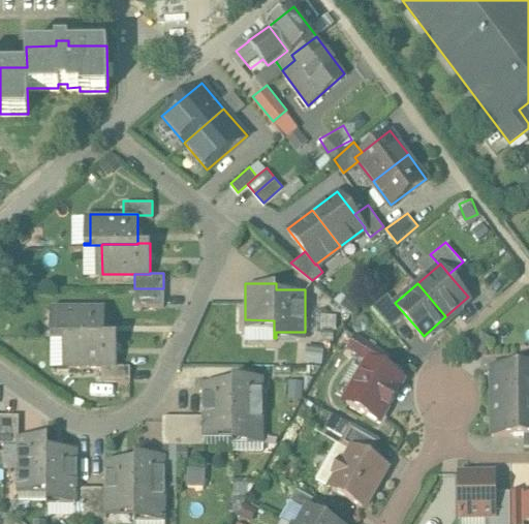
[(163,288),(134,288),(134,304),(163,303),(163,288)]
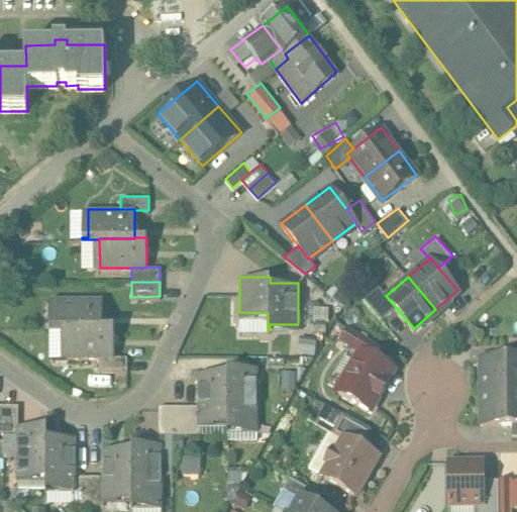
[(387,295),(379,286),(364,298),(381,318),(395,306),(386,296),(387,295)]
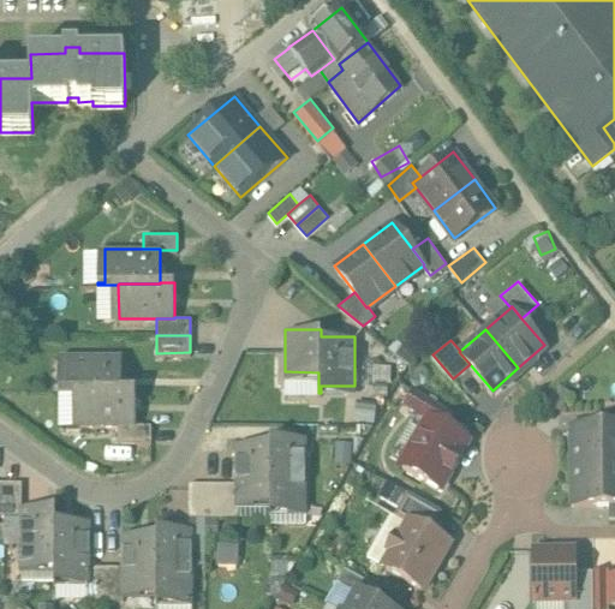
[(121,354),(66,354),(66,388),(59,388),(59,390),(79,390),(79,389),(121,389),(121,354)]
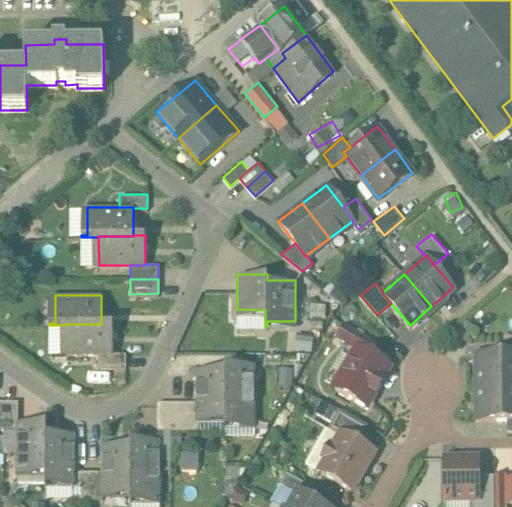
[(101,324),(66,324),(66,325),(66,353),(97,353),(113,353),(113,352),(113,324),(101,324)]
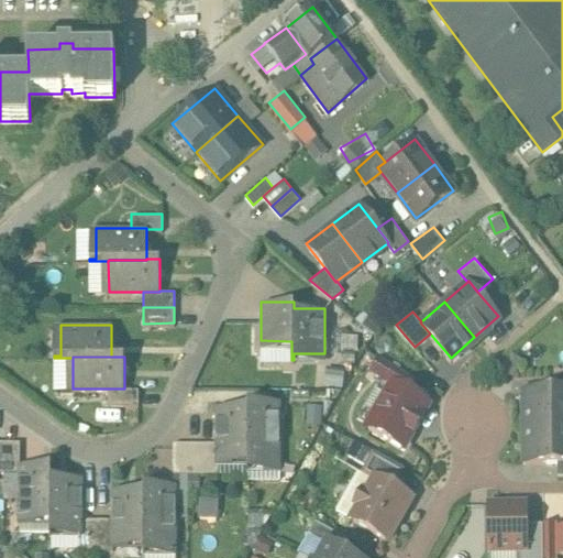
[(414,376),(379,357),(371,371),(392,382),(406,390),(414,376)]
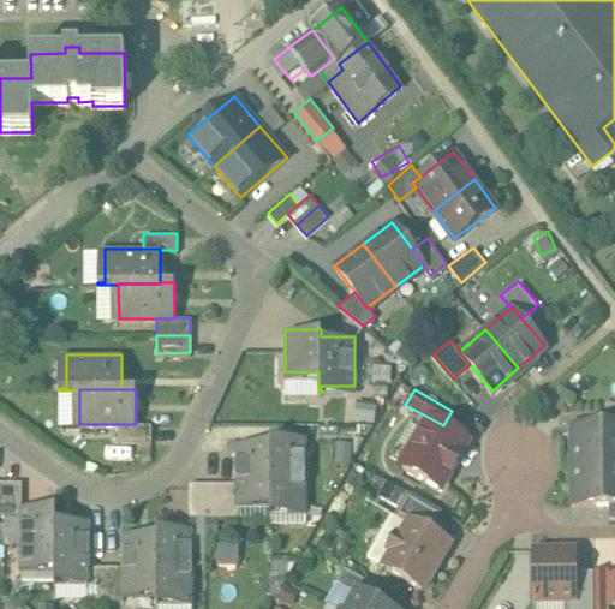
[(443,425),(428,417),(401,464),(440,485),(449,469),(452,470),(460,454),(458,453),(467,439),(443,425)]
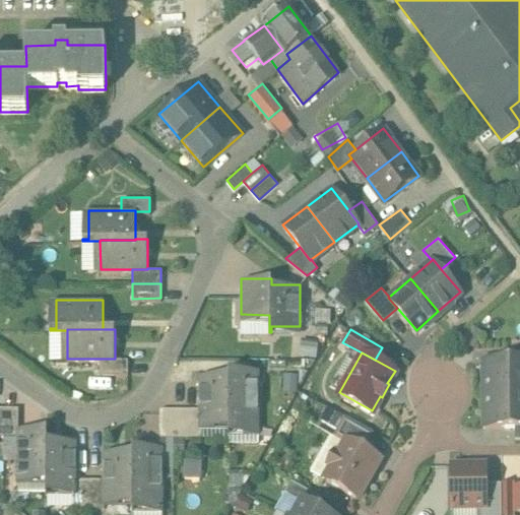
[(115,358),(115,359),(99,359),(100,372),(128,372),(127,358),(115,358)]
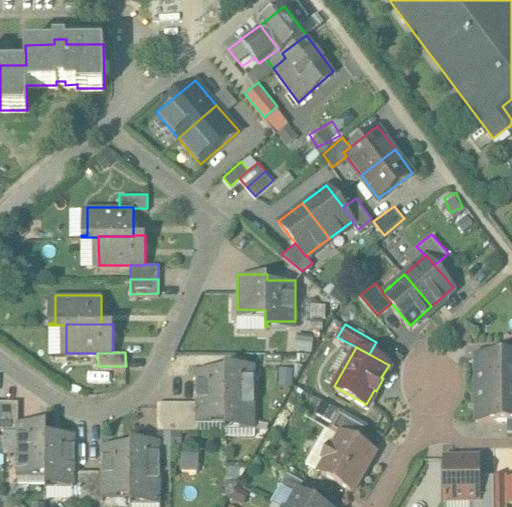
[(511,353),(506,353),(476,354),(477,386),(511,385),(511,353)]
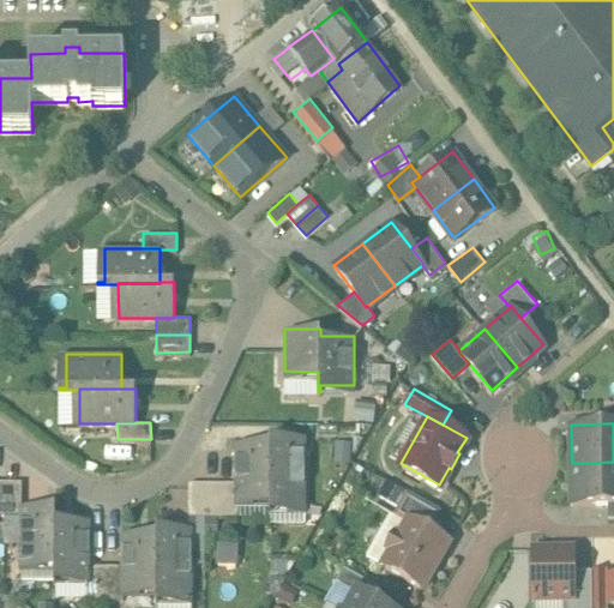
[(305,435),(269,435),(269,441),(270,441),(270,497),(269,497),(269,511),(271,511),(271,504),(305,504),(305,435)]
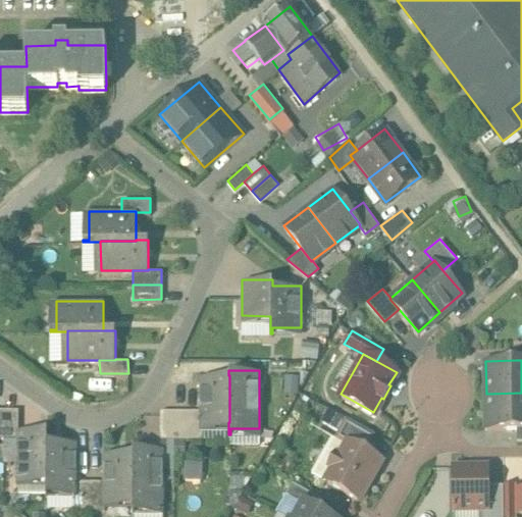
[(228,375),(200,375),(200,408),(200,422),(201,422),(228,422),(229,422),(229,375),(228,375)]
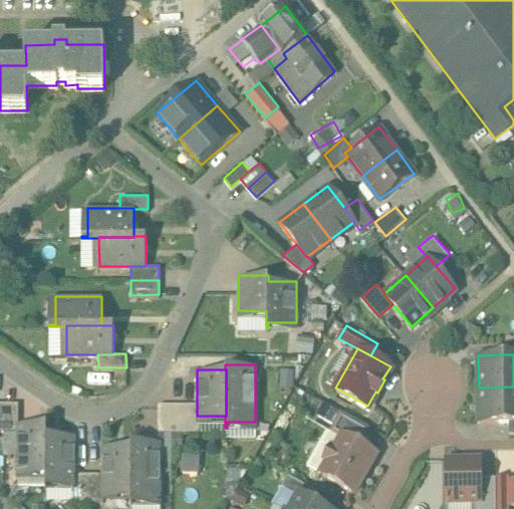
[(513,387),(479,388),(479,420),(509,420),(513,419),(513,387)]
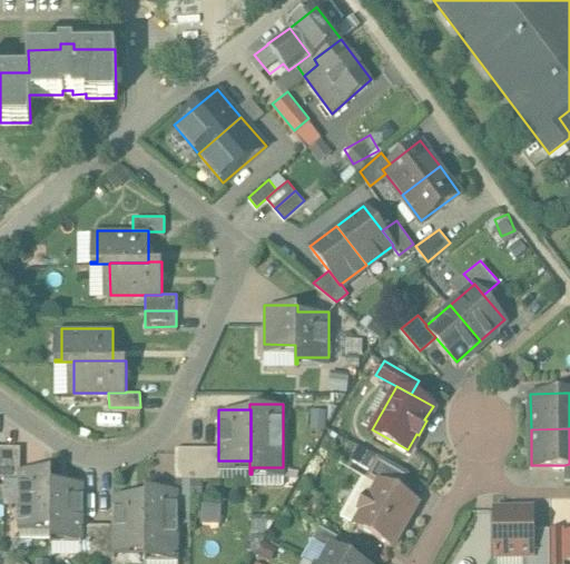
[(20,445),(3,444),(3,475),(18,475),(18,468),(19,468),(20,445)]
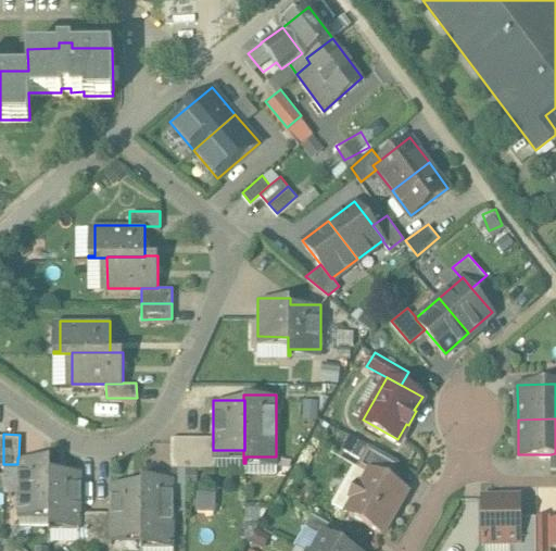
[(186,435),(171,435),(171,465),(186,465),(186,435)]
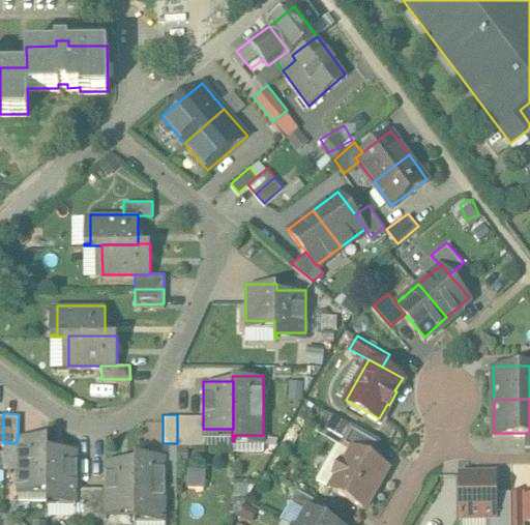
[(189,414),(177,414),(177,443),(189,443),(189,414)]
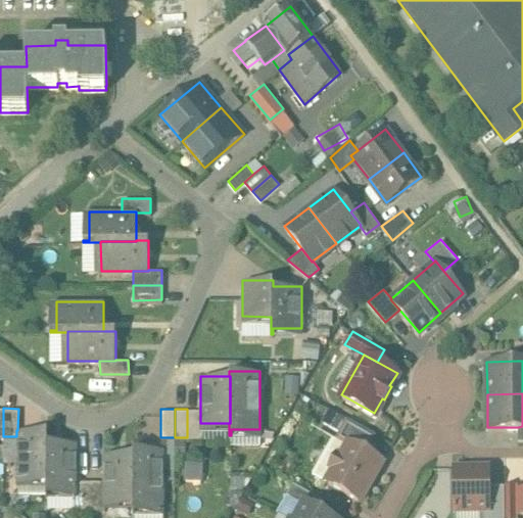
[(200,409),(187,409),(187,437),(201,437),(201,423),(200,423),(200,409)]
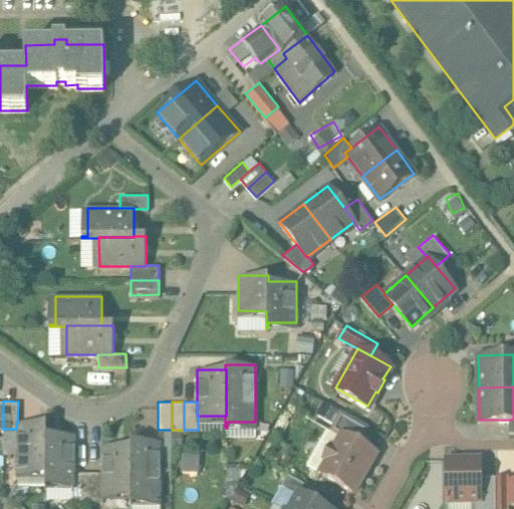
[(340,412),(323,402),(317,413),(334,423),(340,412)]
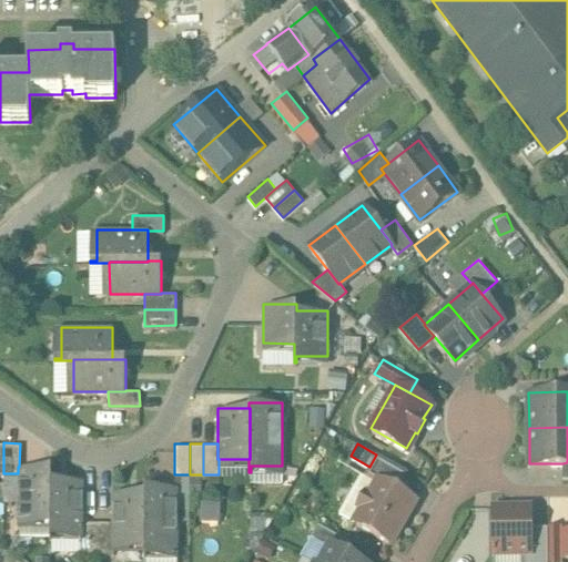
[(405,471),(376,455),(369,467),(365,473),(377,480),(378,479),(395,488),(405,471)]
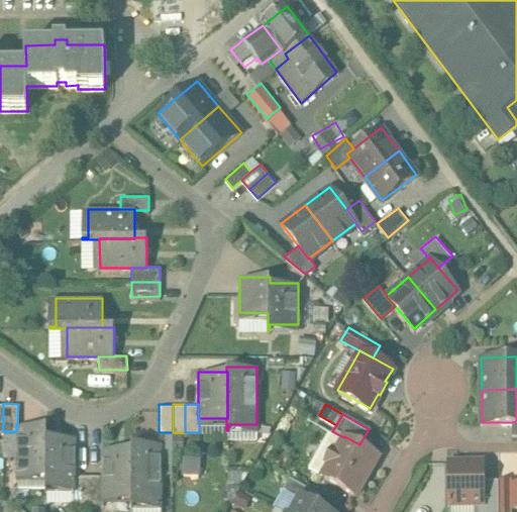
[(17,425),(16,425),(16,431),(16,472),(44,473),(45,472),(45,437),(46,437),(46,425),(44,425),(17,425)]
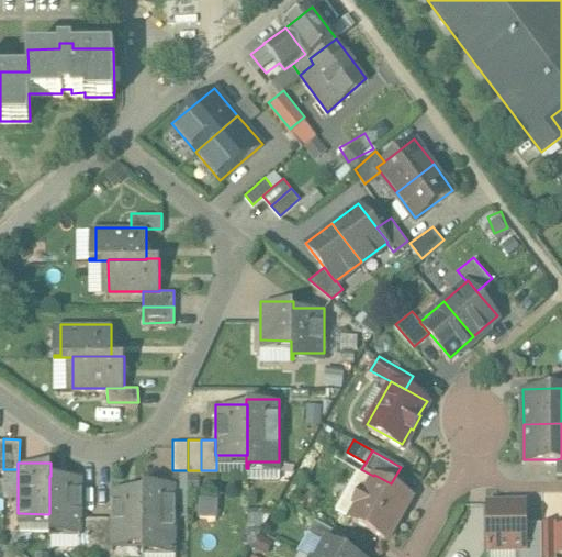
[(391,483),(374,475),(373,476),(366,489),(361,487),(353,501),(358,503),(350,516),(386,537),(411,494),(391,483)]
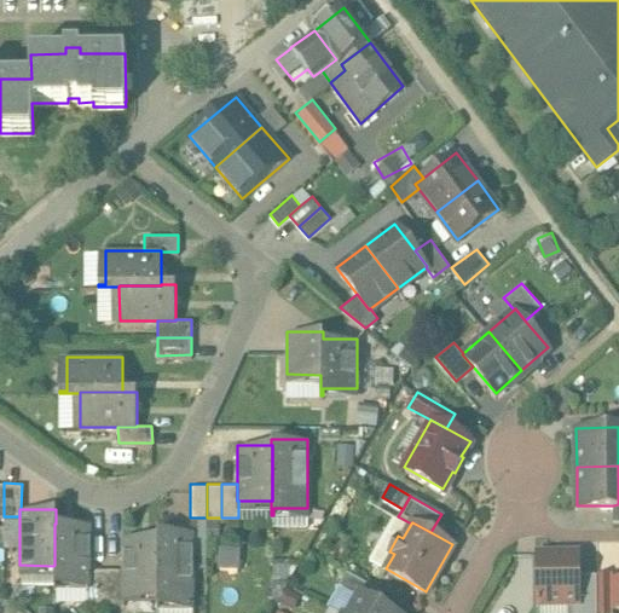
[(91,524),(56,524),(55,524),(55,565),(53,566),(53,587),(56,587),(56,579),(88,579),(90,579),(90,568),(91,524)]
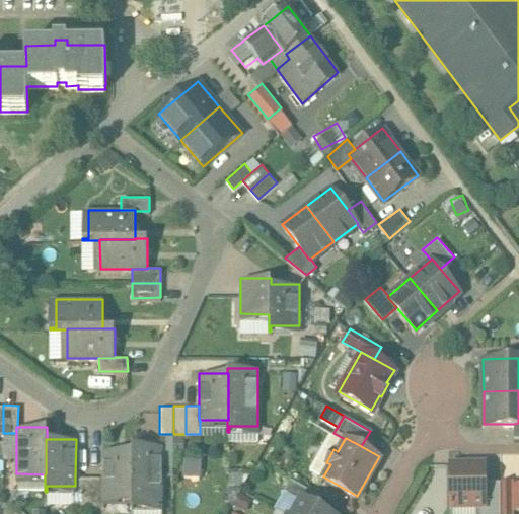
[(162,445),(132,445),(132,450),(132,497),(132,509),(134,509),(134,503),(161,503),(162,445)]
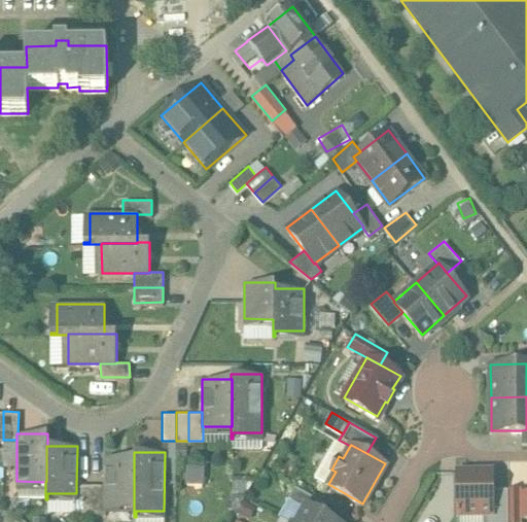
[(134,457),(105,457),(104,484),(103,505),(105,505),(134,505),(134,457)]
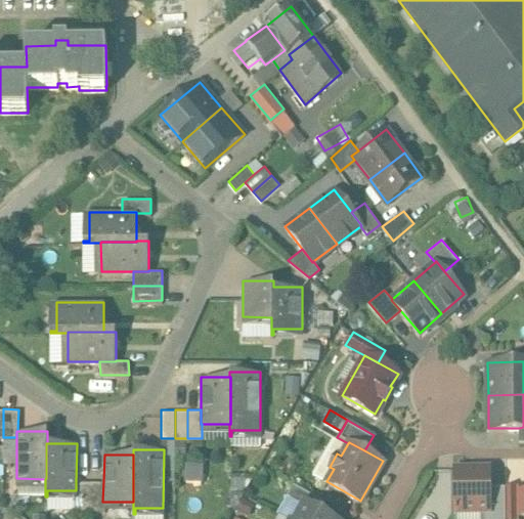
[(490,467),(453,468),(453,510),(482,510),(484,509),(490,510),(490,485),(490,467)]
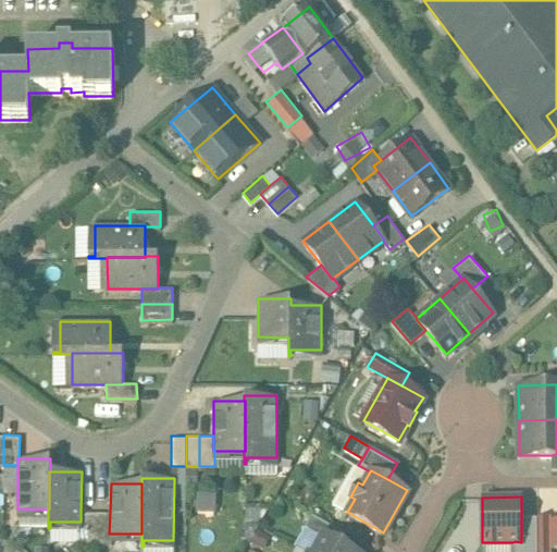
[(95,512),(81,512),(81,522),(79,522),(79,541),(95,542),(95,512)]
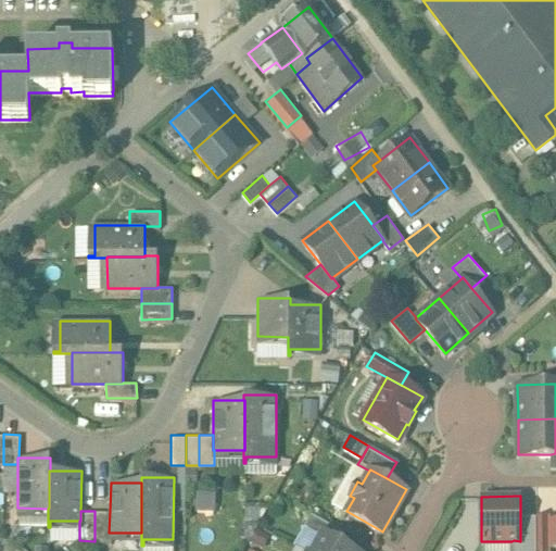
[(109,533),(110,511),(95,511),(95,541),(111,541),(111,533),(109,533)]
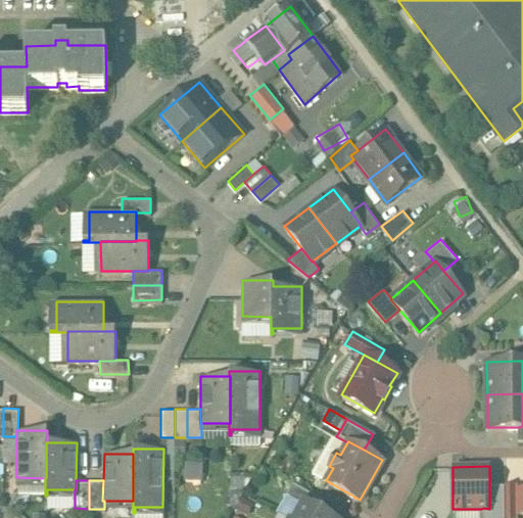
[(325,500),(292,481),(286,493),(303,504),(304,503),(319,510),(325,500)]
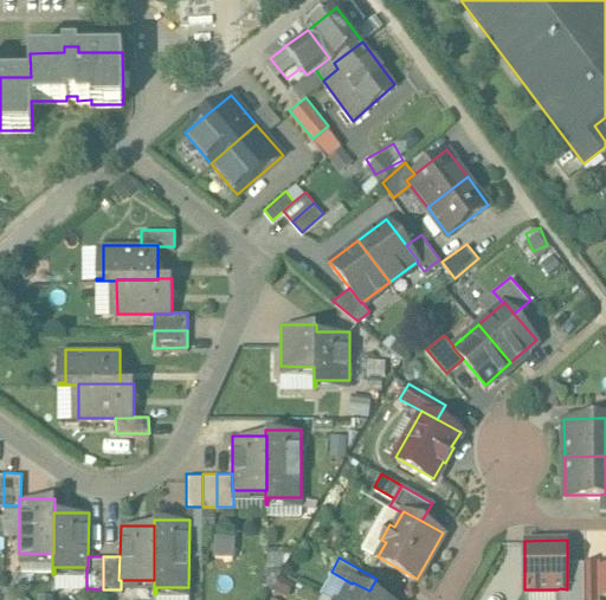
[(584,599),(584,561),(567,561),(567,589),(560,588),(558,589),(558,599),(584,599)]
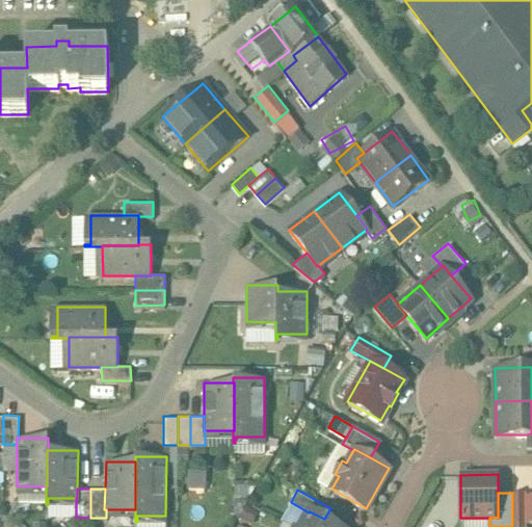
[(526,493),(512,493),(512,526),(526,526),(527,521),(531,520),(531,495),(526,496),(526,493)]
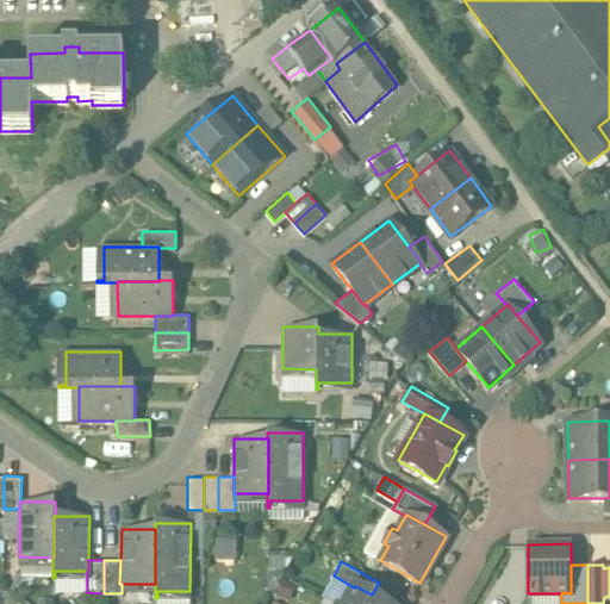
[(386,603),(372,595),(355,586),(354,587),(343,603),(386,603)]
